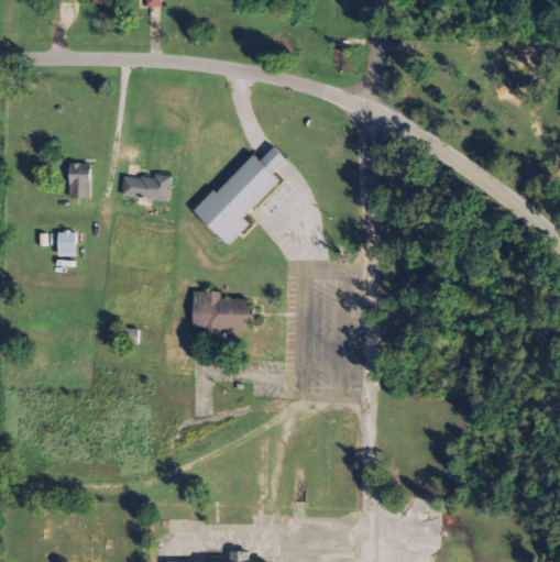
[(253,153),(196,212),(229,244),(249,223),(243,218),(280,180),(273,174),(286,158),(274,146),(260,161),(253,153)]
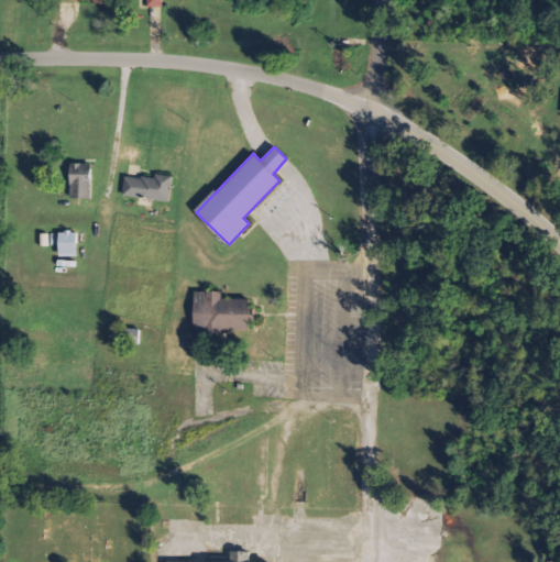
[(88,198),(89,164),(69,163),(68,198),(88,198)]
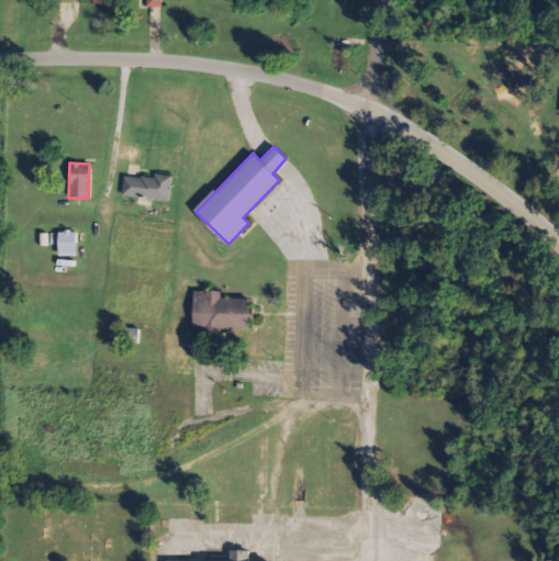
[(123,175),(121,194),(167,202),(170,176),(154,174),(153,179),(123,175)]
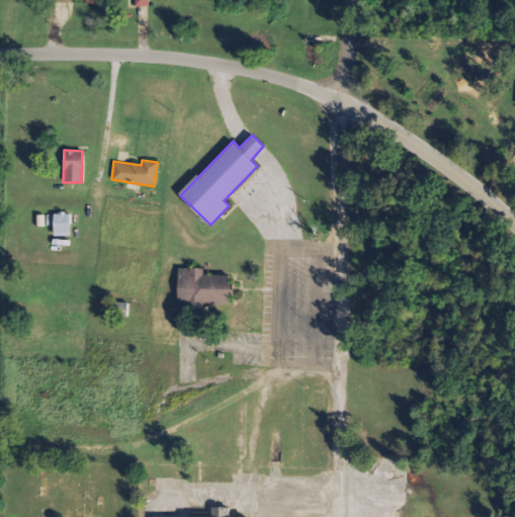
[(70,212),(53,212),(53,236),(70,236),(70,212)]
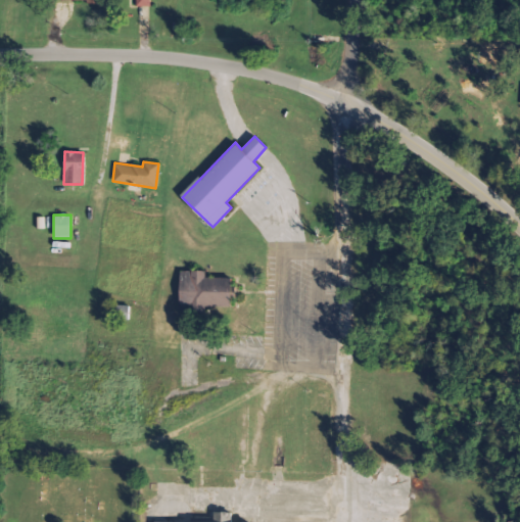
[(179,306),(231,307),(232,279),(204,278),(205,272),(180,271),(179,306)]
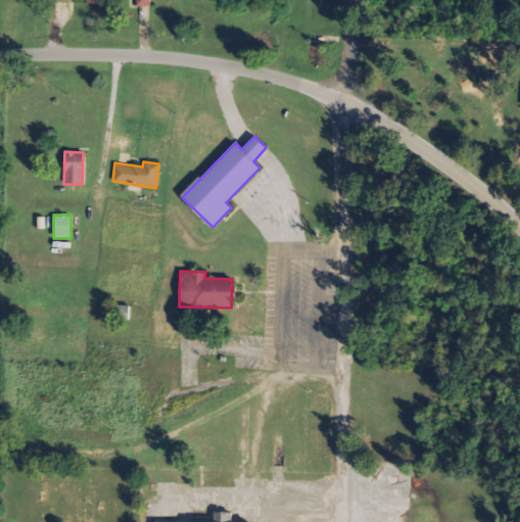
[(231,521),(232,513),(213,512),(213,521),(231,521)]
